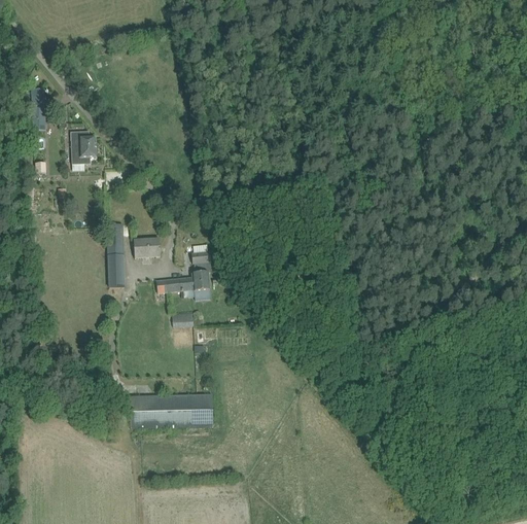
[(45,118),(44,89),(32,89),(33,119),(45,118)]
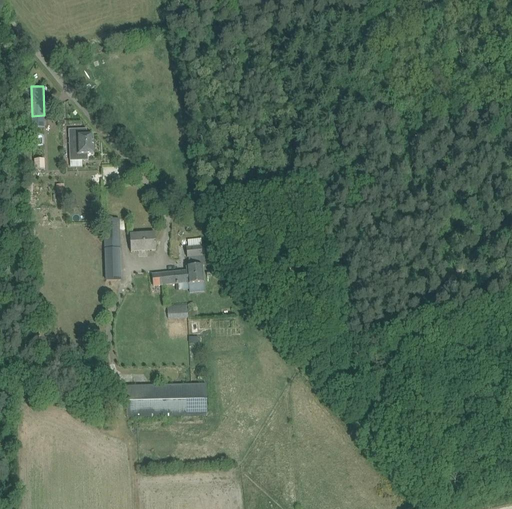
[(34,168),(46,167),(45,125),(33,125),(34,168)]
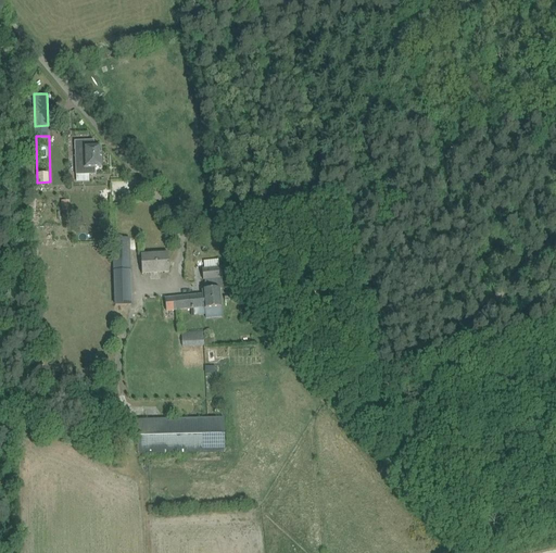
[(75,173),(95,172),(95,165),(102,165),(101,145),(95,145),(95,138),(74,138),(75,173)]
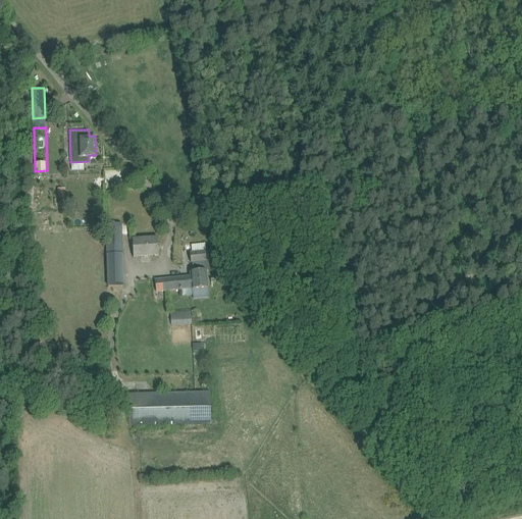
[(134,255),(159,253),(158,235),(133,237),(134,255)]
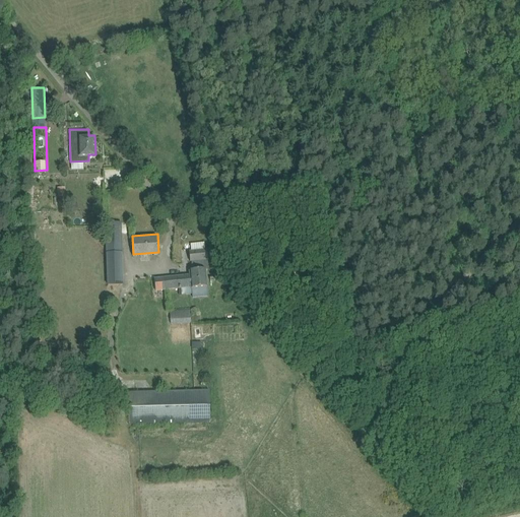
[(190,273),(156,276),(157,287),(179,285),(179,286),(190,285),(190,286),(207,285),(207,284),(208,284),(206,268),(208,267),(207,257),(208,257),(207,248),(205,248),(204,241),(191,242),(192,249),(189,250),(190,259),(191,259),(192,268),(189,269),(190,273)]
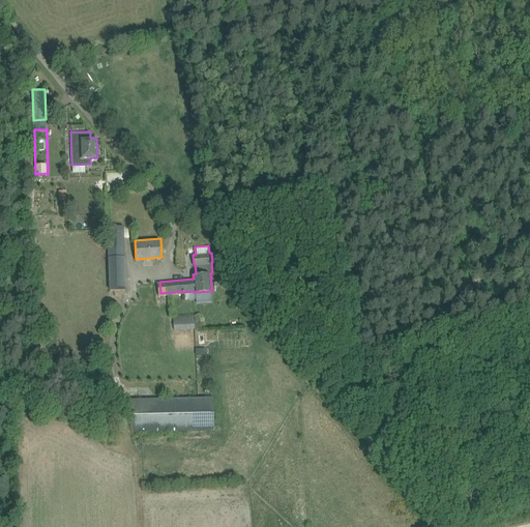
[(108,255),(109,288),(110,288),(121,288),(125,288),(124,255),(108,255)]
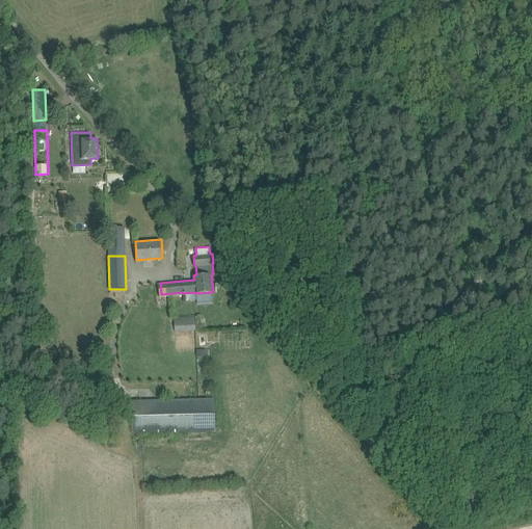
[(175,328),(195,327),(194,314),(175,316),(175,328)]
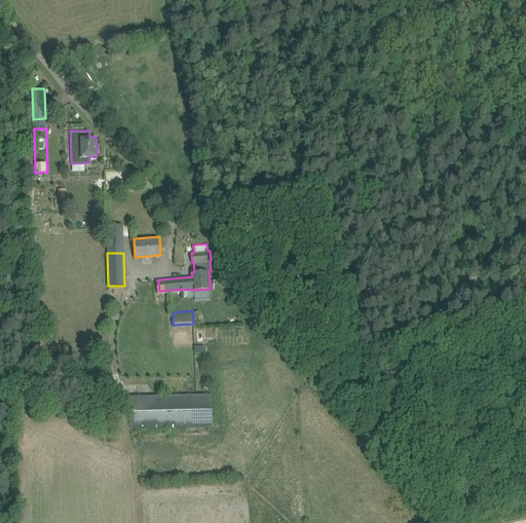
[(212,393),(129,395),(129,426),(213,425),(212,393)]
